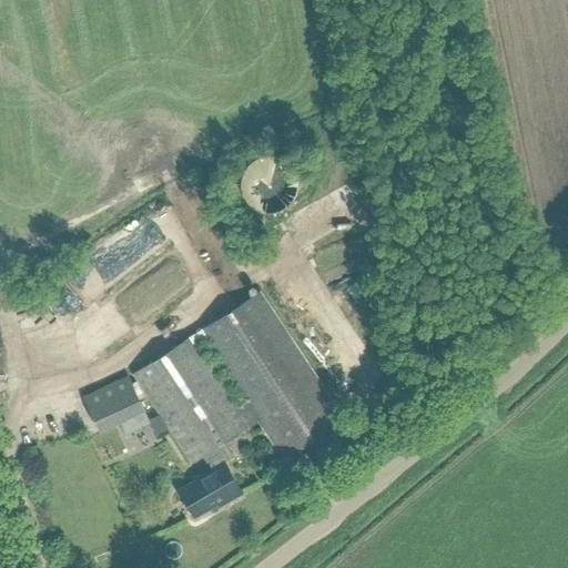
[(297,184),(297,182),(297,180),(297,178),(296,174),(295,172),(295,170),(294,168),(292,165),(291,163),(288,162),(287,160),(285,159),(283,156),(281,155),(279,154),(276,154),(273,153),(269,153),(266,153),(263,153),(261,154),(259,154),(256,155),(254,156),(252,159),(250,160),(247,162),(246,163),(244,165),(243,168),(242,170),(241,172),(241,174),(240,176),(240,180),(240,182),(240,184),(240,188),(240,190),(241,192),(242,194),(243,196),(244,199),(246,201),(247,203),(250,204),(252,206),(254,208),(256,209),(259,210),(261,210),(263,211),(269,211),(271,211),(273,211),(276,210),(279,210),(281,209),(285,206),(287,204),(288,203),(291,201),(292,199),(294,196),(295,194),(295,192),(296,190),(297,188),(297,184)]
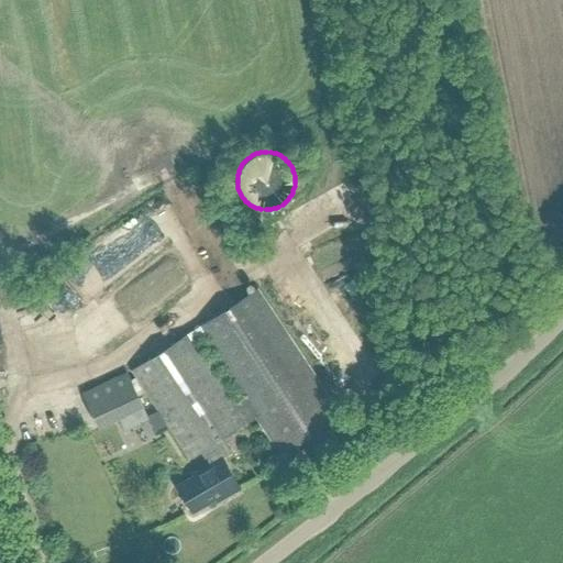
[(152,236),(175,227),(163,200),(140,210),(152,236)]
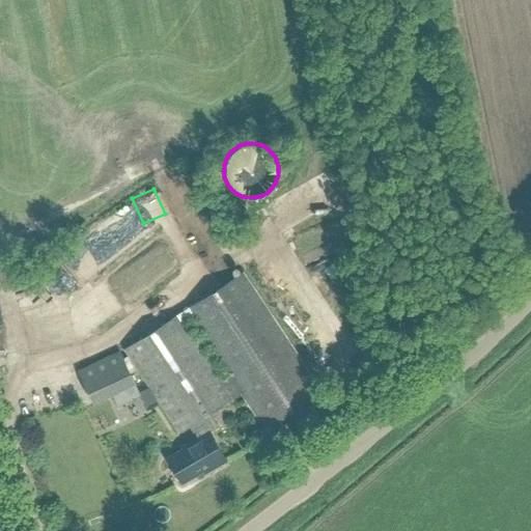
[(114,221),(20,286),(40,315),(67,296),(85,320),(179,255),(159,226),(131,245),(114,221)]
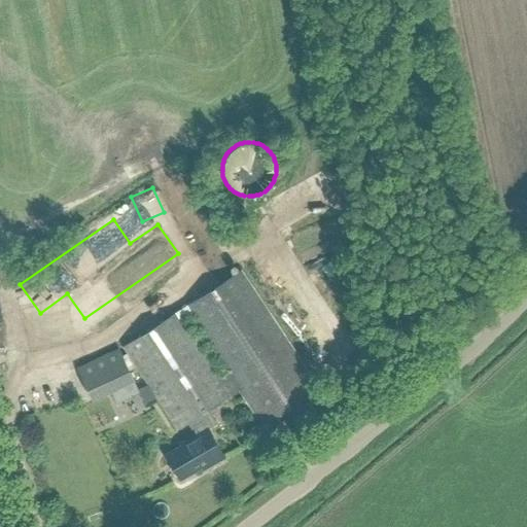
[(318,389),(239,270),(124,346),(178,429),(188,423),(196,435),(165,454),(180,479),(207,462),(209,465),(224,456),(207,426),(215,421),(208,410),(240,389),(264,425),(318,389)]
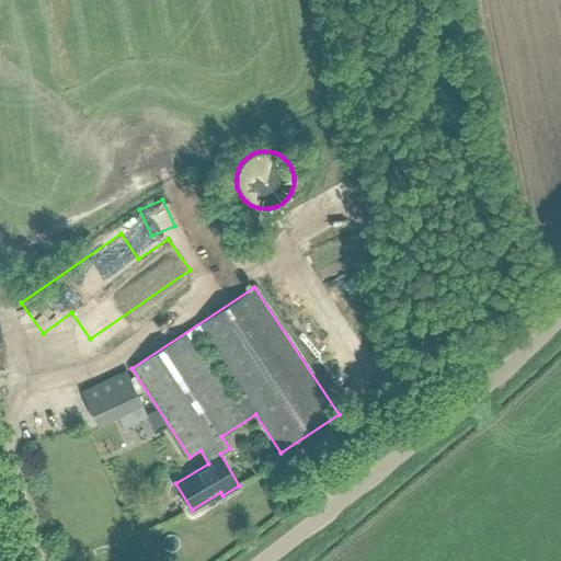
[(126,369),(82,390),(99,425),(144,404),(126,369)]
